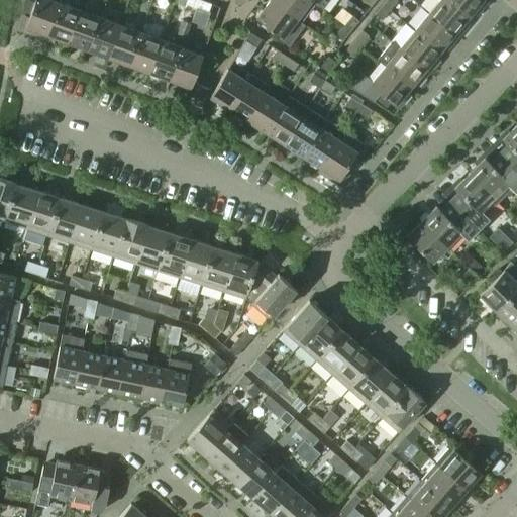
[(46,34),(59,2),(53,0),(34,0),(29,16),(24,15),(19,29),(45,39),(47,34),(46,34)]
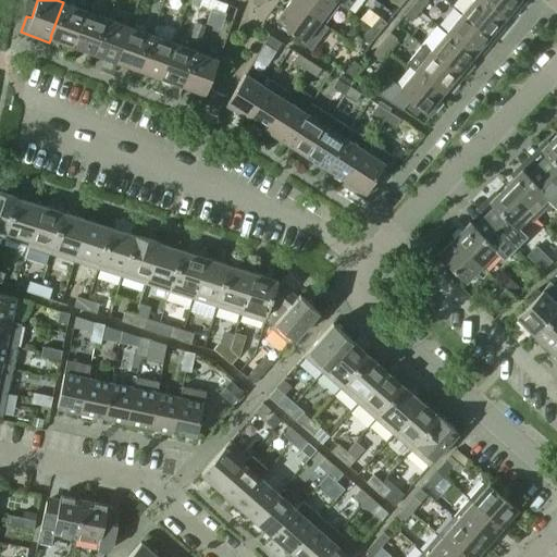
[(227,3),(218,0),(213,0),(211,8),(224,13),(227,3)]
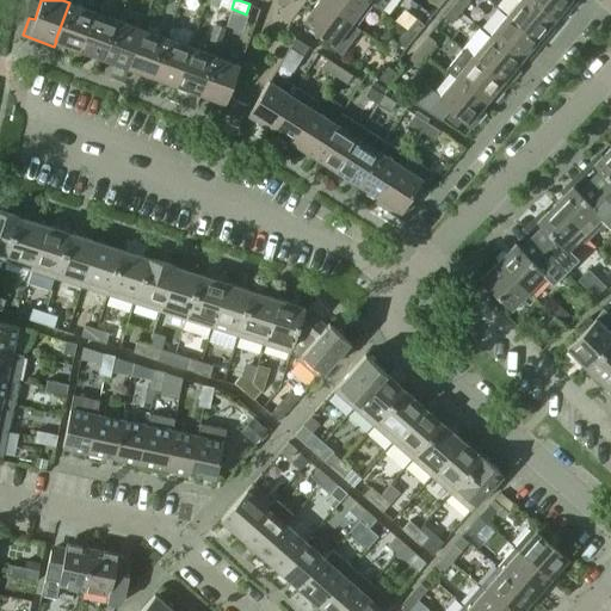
[(351,22),(321,0),(318,0),(303,20),(333,43),(331,47),(343,55),(362,30),(356,25),(355,26),(350,23),(351,22)]
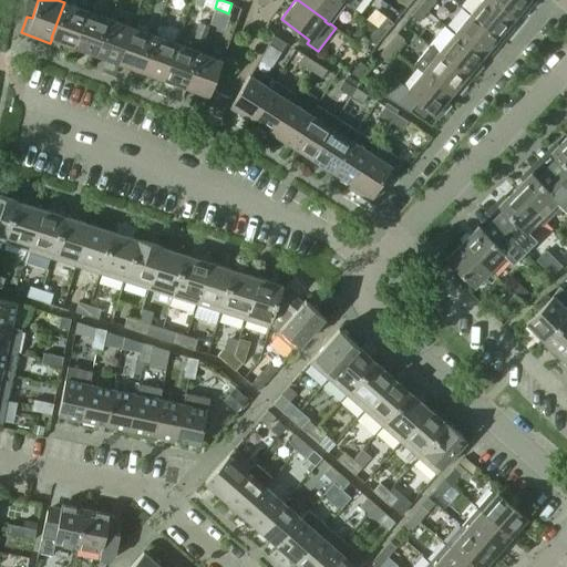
[(340,0),(298,0),(326,20),(325,21),(329,24),(330,23),(344,3),(340,0)]
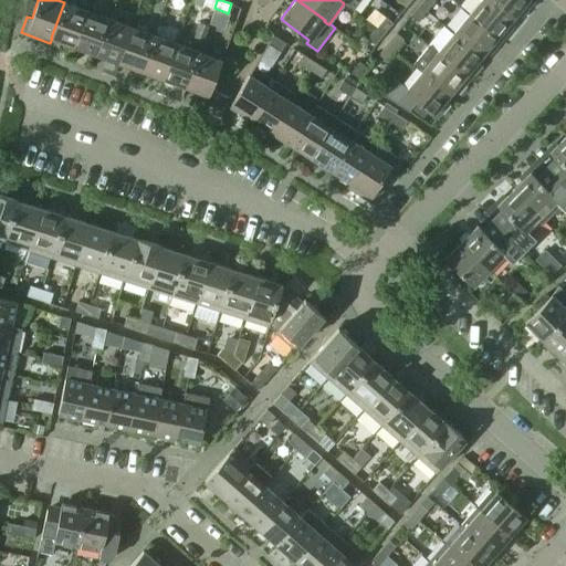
[(422,0),(419,4),(427,11),(435,0),(422,0)]
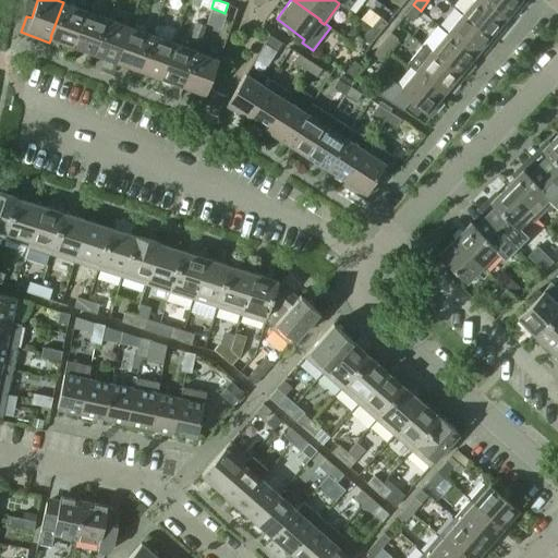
[(485,0),(473,0),(462,13),(494,39),(506,25),(501,22),(506,16),(485,0)]
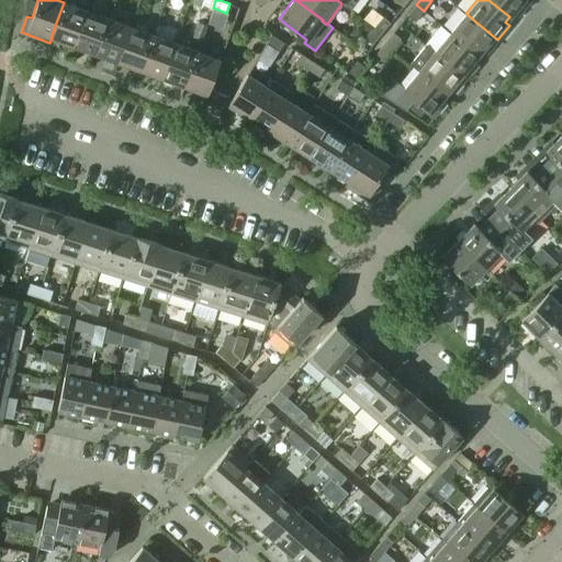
[(489,0),(509,17),(514,12),(518,15),(530,0),(529,0),(489,0)]
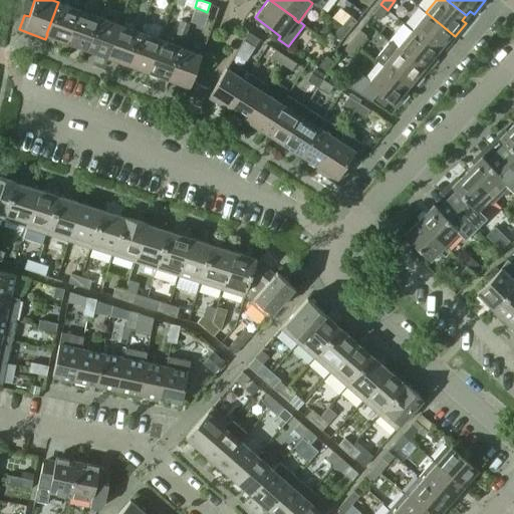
[(78,9),(58,2),(46,34),(47,34),(66,41),(78,9)]
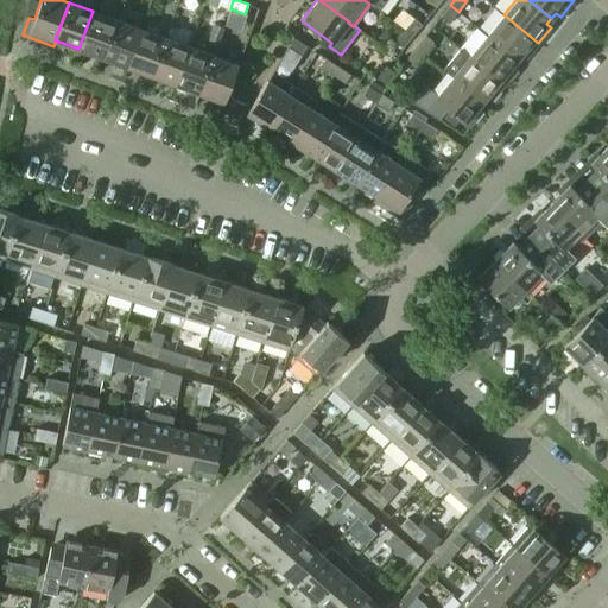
[(458,12),(450,5),(441,17),(449,23),(458,12)]
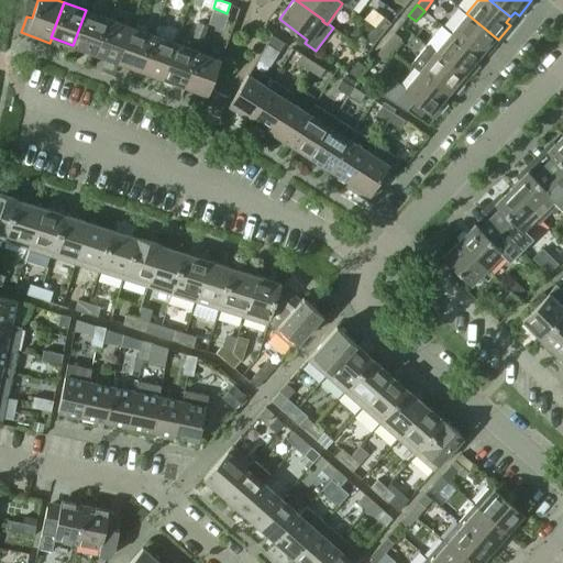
[(108,19),(86,10),(73,45),(96,54),(108,19)]
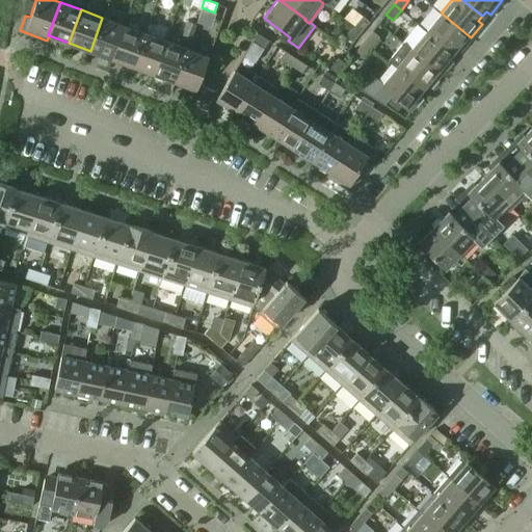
[(441,12),(426,31),(452,52),(456,48),(460,51),(471,37),(441,12)]
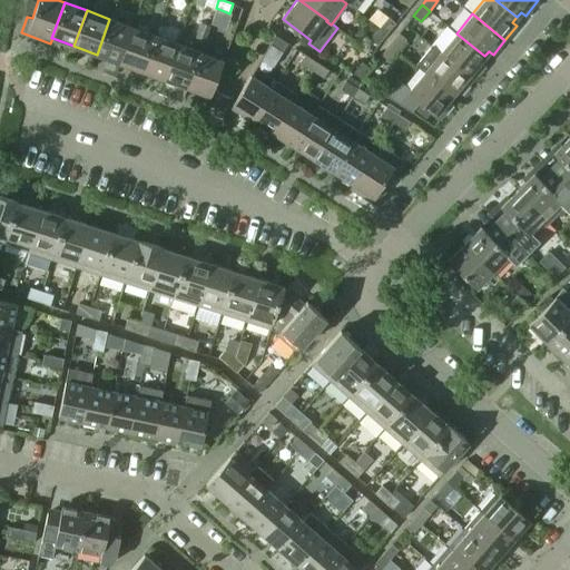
[(379,28),(386,33),(395,22),(387,16),(384,20),(379,15),(373,22),(379,28)]
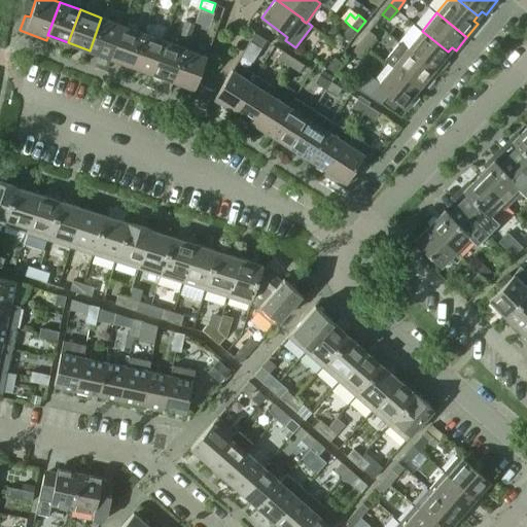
[(123,25),(101,18),(90,50),(110,58),(123,25)]
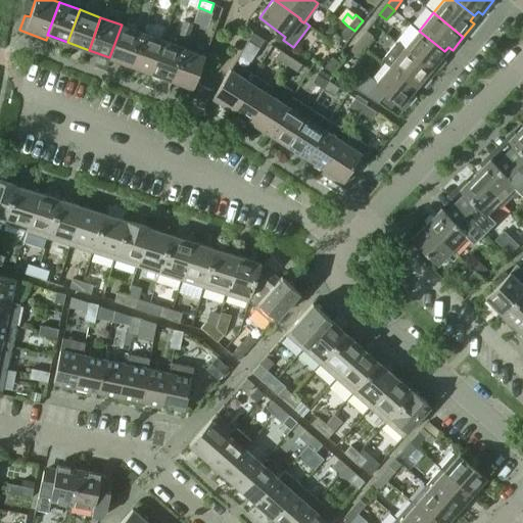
[(188,37),(192,24),(180,19),(175,32),(188,37)]
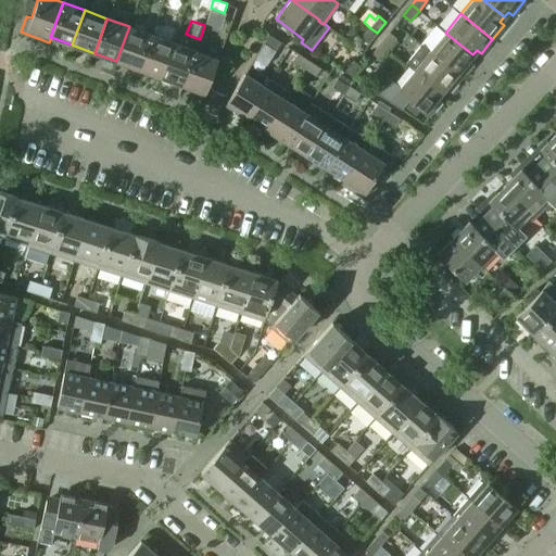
[(116,61),(138,70),(151,35),(129,26),(116,61)]
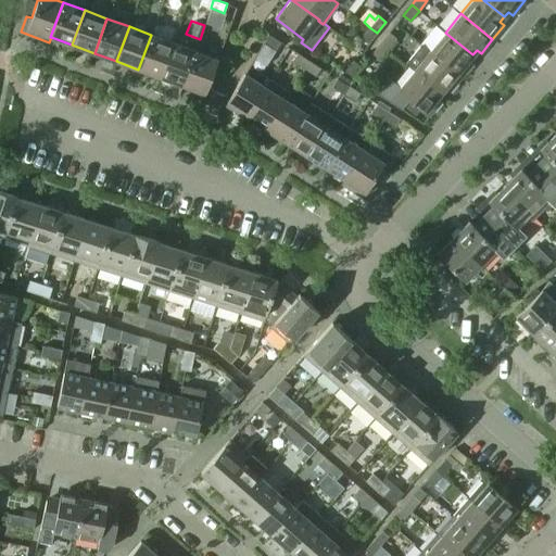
[(377,33),(369,27),(361,38),(368,43),(377,33)]
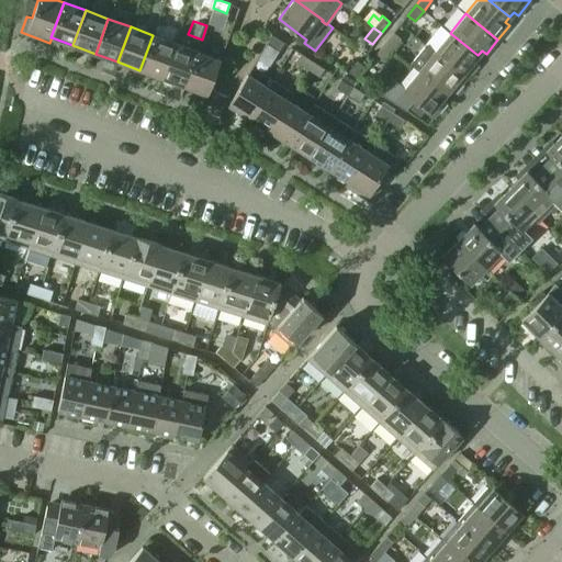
[(393,32),(384,43),(392,49),(401,37),(393,32)]
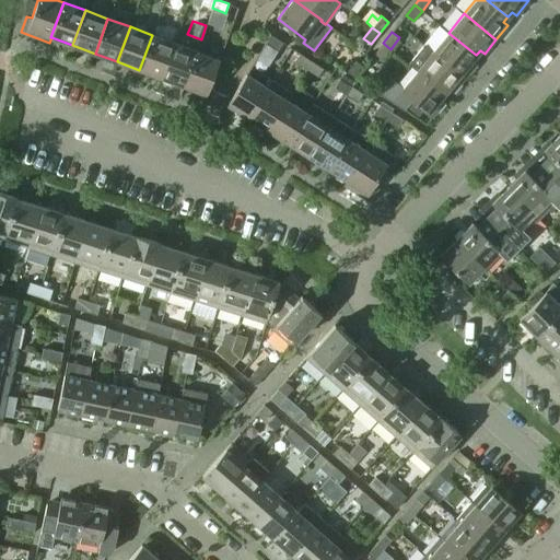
[(448,33),(432,51),(464,78),(476,63),(471,60),(476,55),(448,33)]
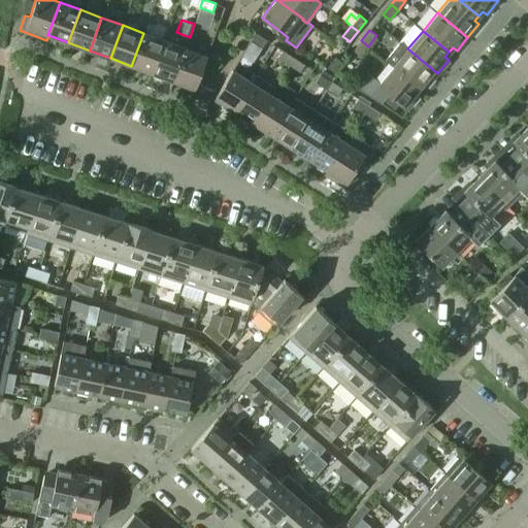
[(131,66),(152,73),(164,40),(143,33),(131,66)]
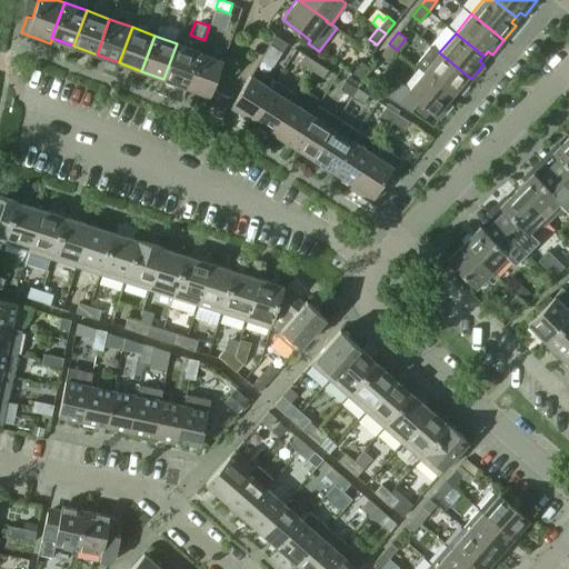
[(276,36),(270,43),(281,51),(287,43),(276,36)]
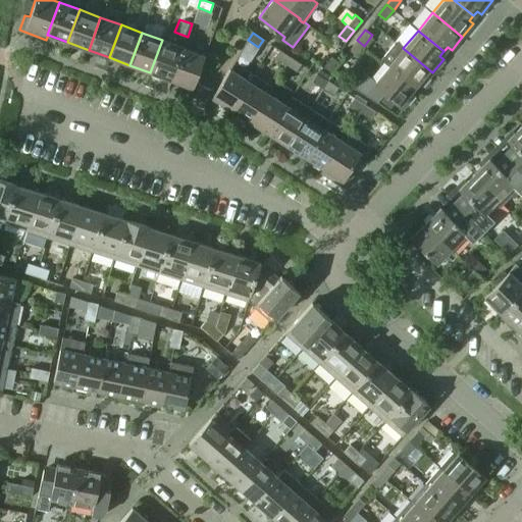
[(150,72),(171,80),(184,47),(162,40),(150,72)]
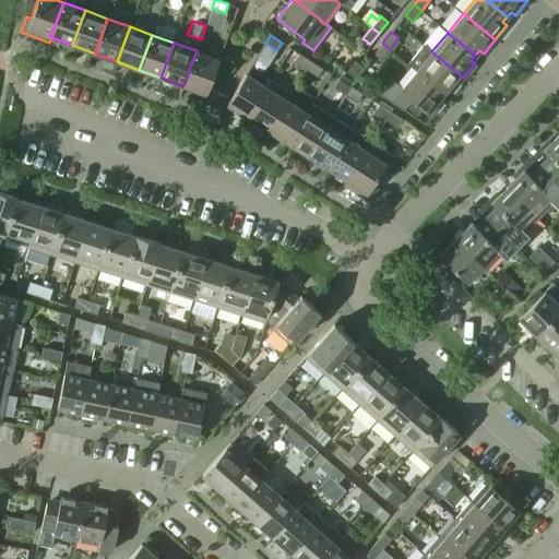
[(390,49),(382,43),(373,54),(381,60),(390,49)]
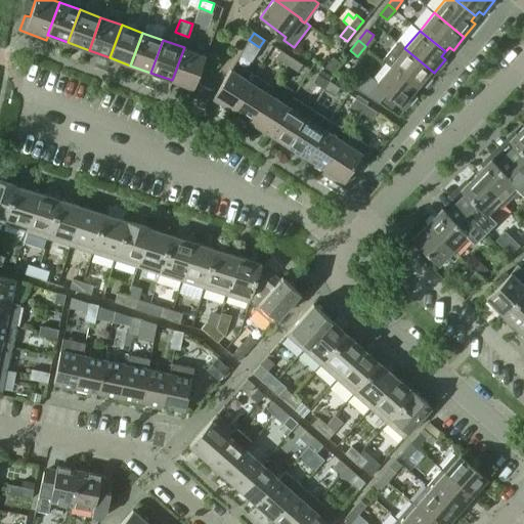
[(434,73),(404,48),(396,42),(382,59),(390,67),(416,88),(420,83),(424,86),(434,73)]
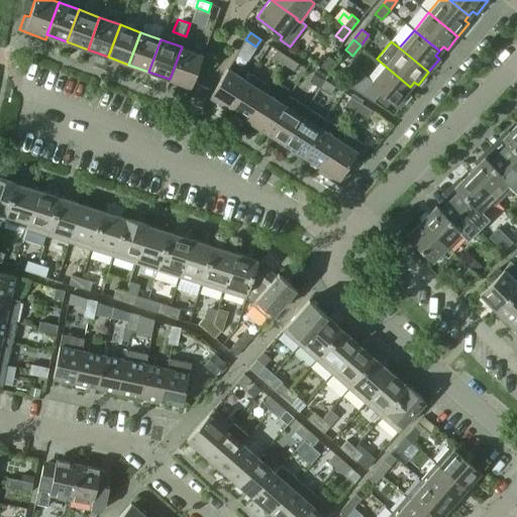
[(182,46),(170,79),(191,87),(203,55),(182,46)]
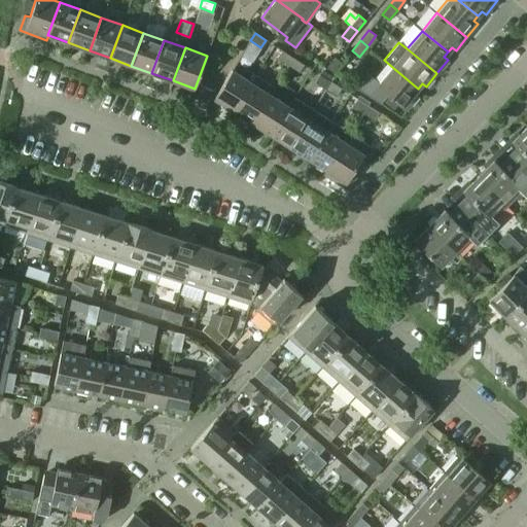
[(288,65),(293,57),(282,49),(277,58),(288,65)]
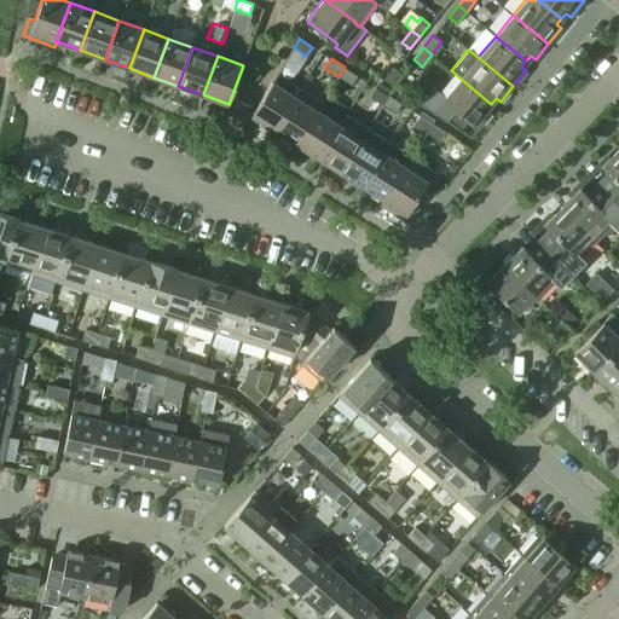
[(357,75),(345,67),(339,76),(351,84),(357,75)]
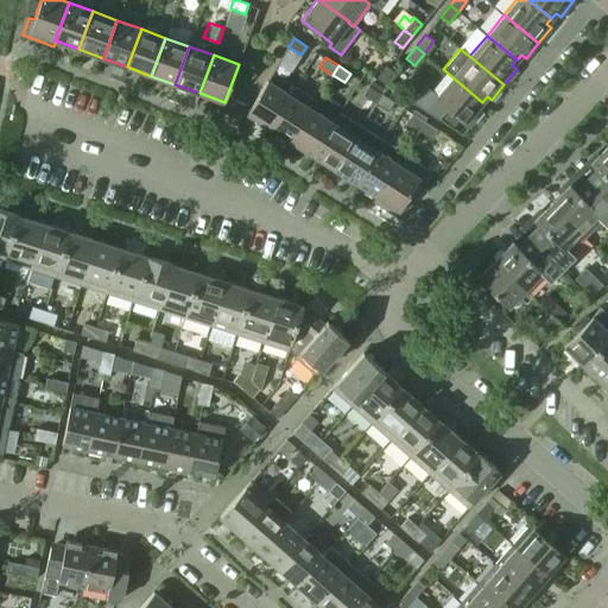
[(386,65),(378,77),(385,83),(394,73),(386,65)]
